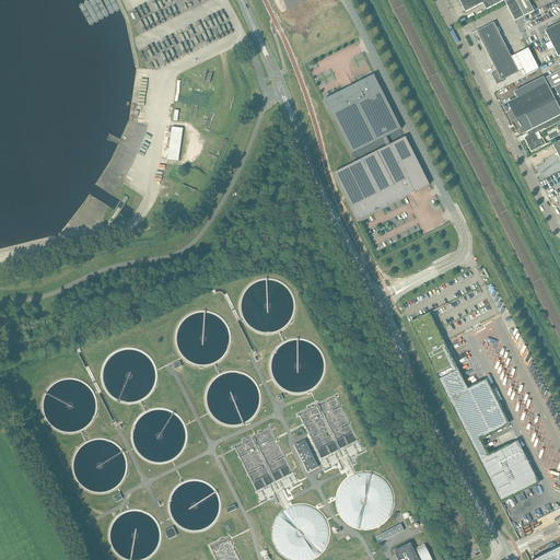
[(302,0),(276,0),(281,11),(302,0)]
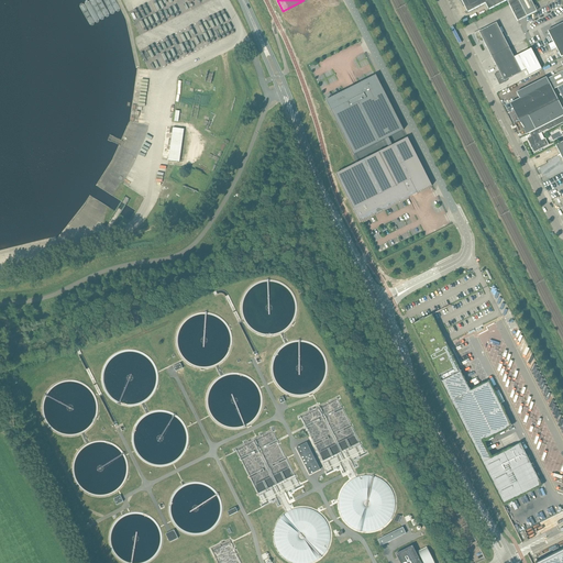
[(461,0),(464,6),(467,12),(485,3),(488,10),(508,0),(461,0)]
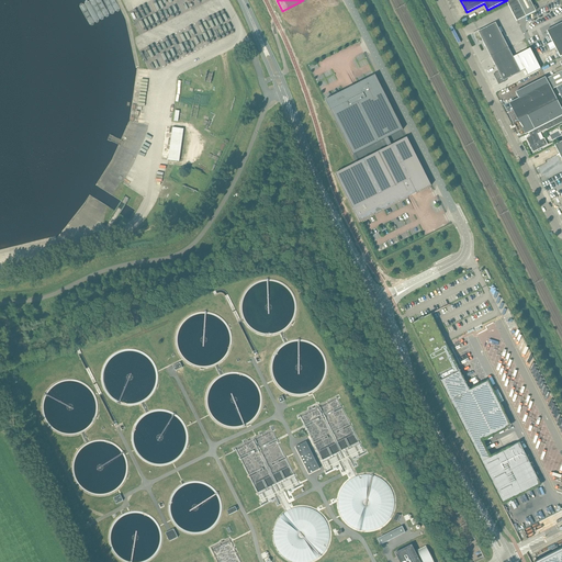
[(529,0),(509,0),(506,2),(516,21),(536,11),(529,0)]
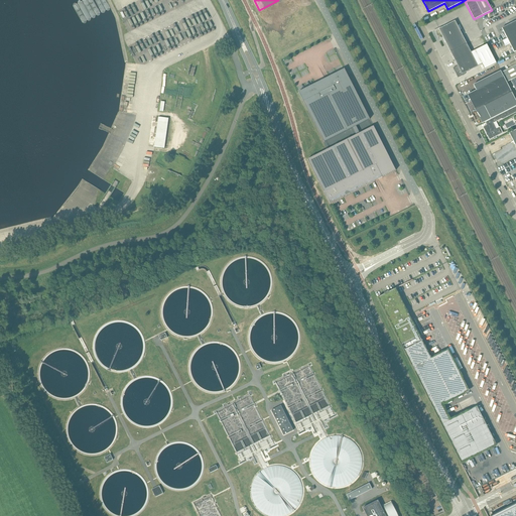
[(515,20),(515,21),(502,28),(507,38),(503,40),(506,45),(510,43),(514,52),(515,51),(515,20)]
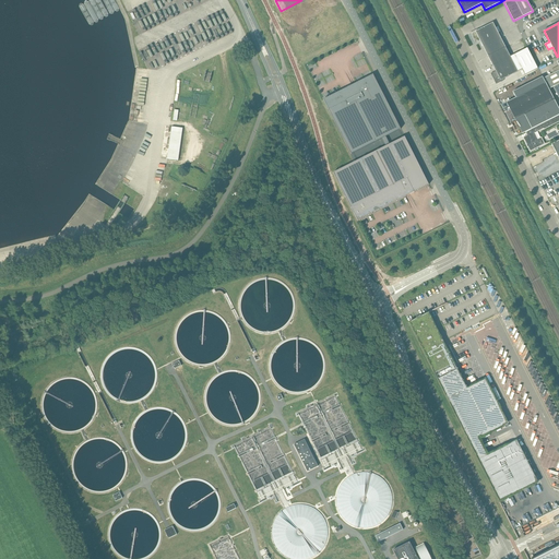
[(488,57),(506,47),(492,23),(478,31),(478,30),(470,33),(472,37),(473,37),(474,39),(473,39),(475,44),(480,42),(488,57)]
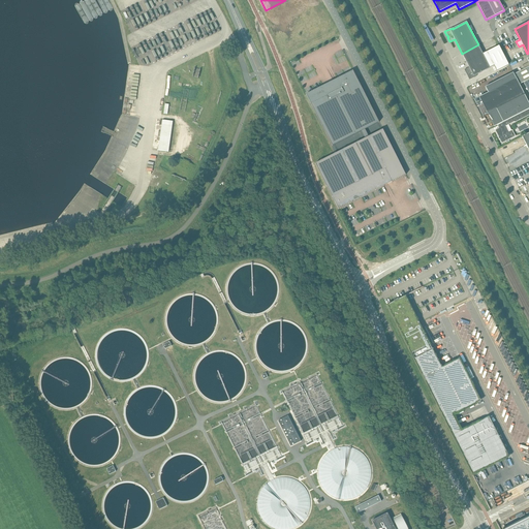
[(478,44),(462,54),(467,64),(469,67),(464,70),(466,74),(467,73),(468,75),(467,75),(469,80),(474,78),(477,75),(476,74),(490,68),(494,66),(497,71),(509,65),(499,45),(483,54),(478,44)]
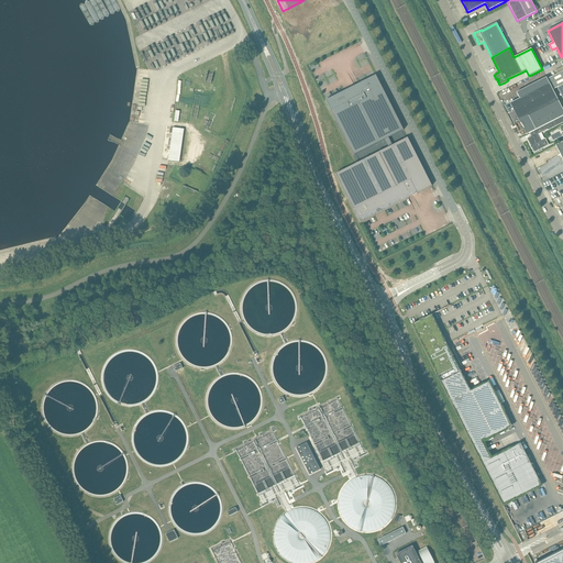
[(562,70),(547,79),(552,90),(562,84),(562,70)]
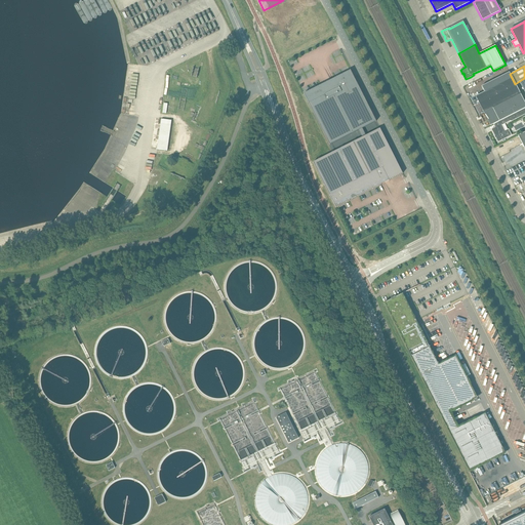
[(357,197),(381,185),(379,183),(384,180),(388,178),(389,180),(403,173),(380,128),(378,129),(366,135),(362,128),(374,122),(376,121),(351,70),(334,78),(341,92),(334,95),(328,84),(324,86),(321,88),(320,86),(312,89),(304,93),(329,145),(331,144),(359,130),(362,137),(335,152),(313,162),(335,207),(350,200),(349,198),(356,194),(357,197)]
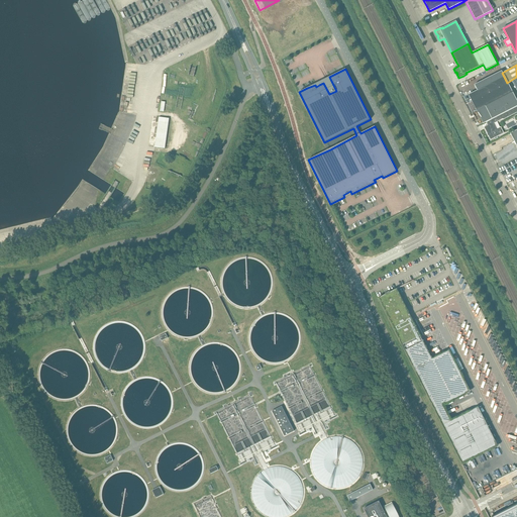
[(502,71),(475,86),(477,91),(485,106),(492,119),(491,120),(501,115),(503,119),(516,112),(516,101),(513,93),(512,93),(507,83),(502,73),(502,71)]
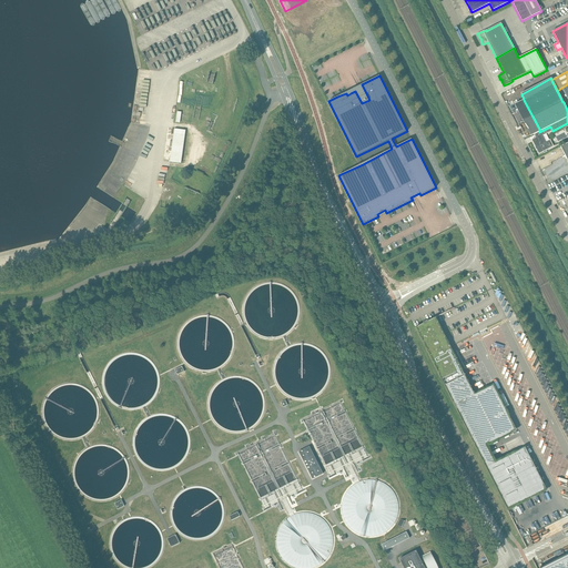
[(537,149),(537,150),(539,154),(554,146),(550,140),(546,142),(543,135),(553,131),(550,127),(539,132),(540,135),(531,140),(536,148),(536,146),(537,149)]
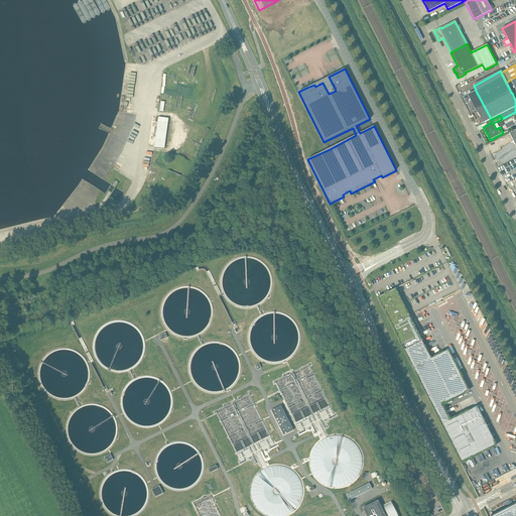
[(165,148),(169,118),(159,117),(155,147),(165,148)]
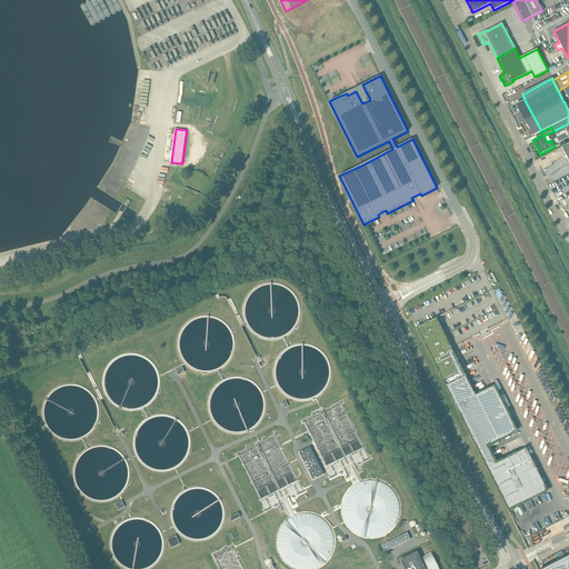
[(511,435),(503,419),(510,417),(495,386),(492,387),(476,396),(451,348),(436,318),(428,321),(423,323),(415,328),(505,506),(506,506),(507,506),(545,486),(537,469),(526,448),(487,468),(479,451),(511,435)]
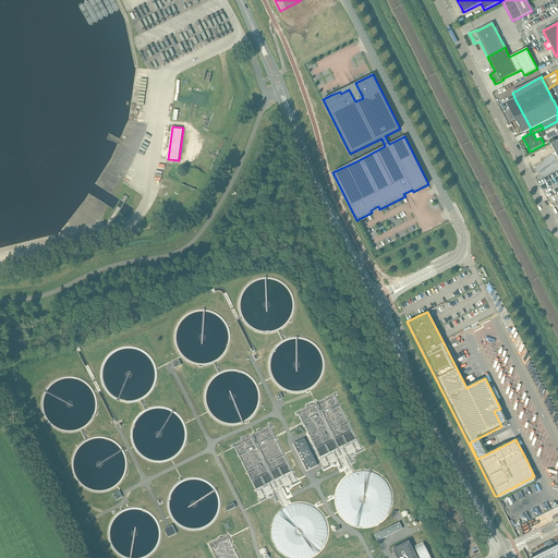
[(306,471),(317,465),(304,439),(293,444),(306,471)]
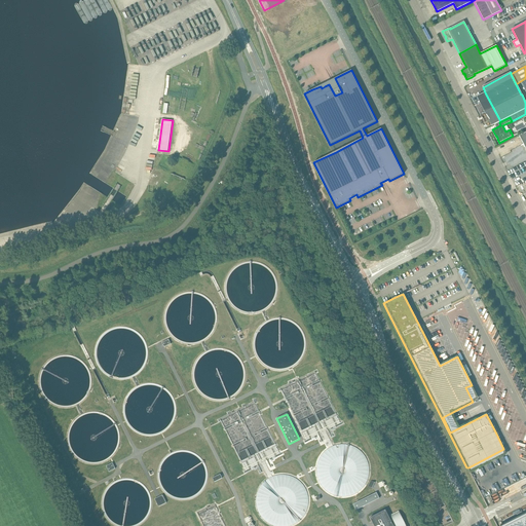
[(115,468),(112,463),(106,466),(109,472),(115,468)]
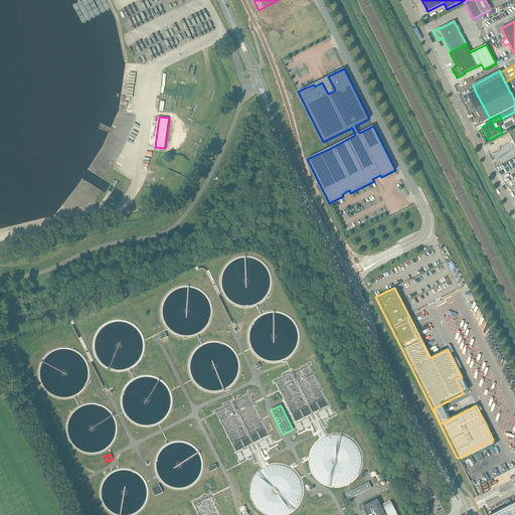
[(349,500),(371,488),(368,483),(346,494),(349,500)]
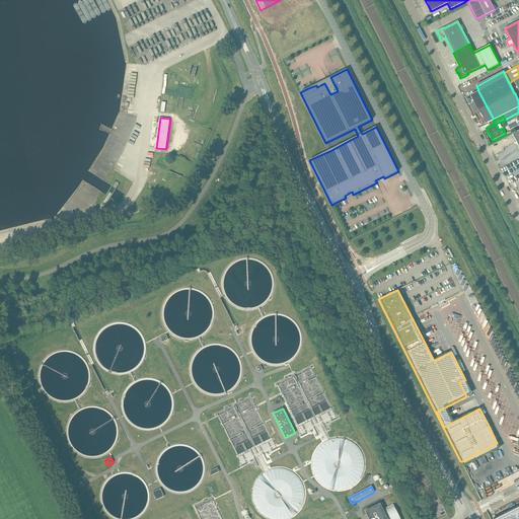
[(160,489),(153,493),(156,500),(164,497),(160,489)]
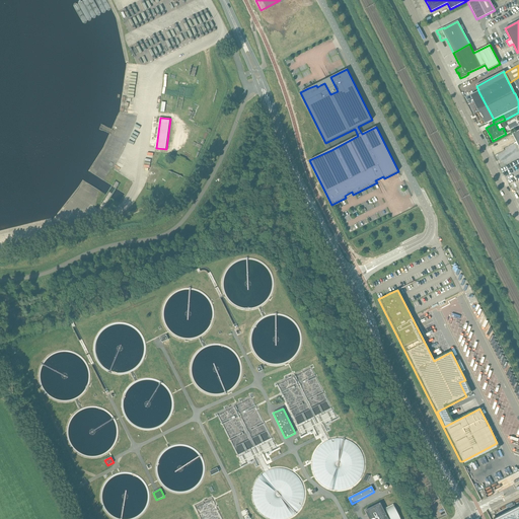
[(366,511),(365,511),(369,518),(399,518),(396,512),(393,506),(386,510),(389,516),(388,516),(386,517),(385,515),(384,512),(381,506),(380,504),(366,511)]
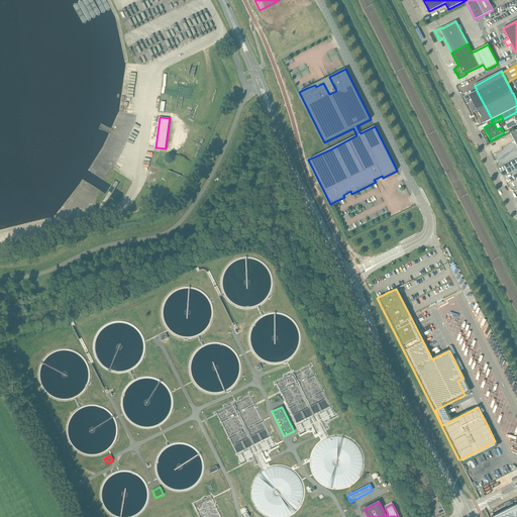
[(516,516),(516,505),(494,516),(516,516)]
